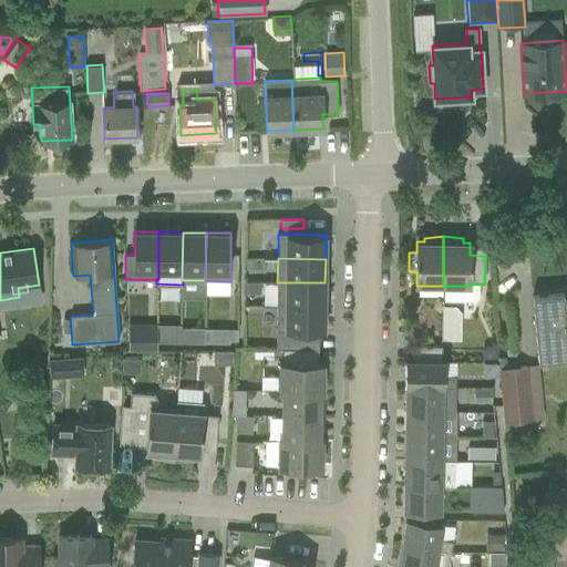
[(257,270),(257,259),(246,259),(246,270),(257,270)]
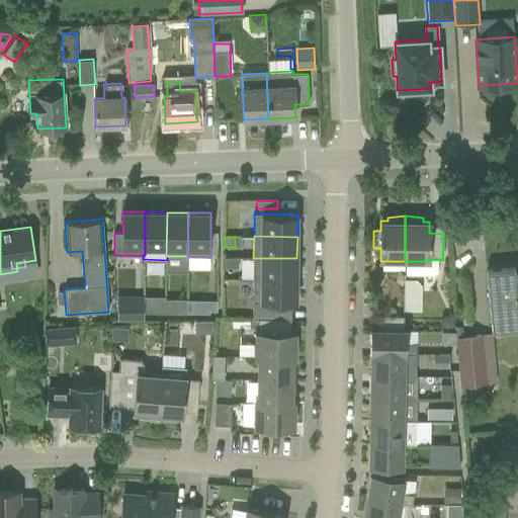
[(225,268),(238,268),(238,258),(225,258),(225,268)]
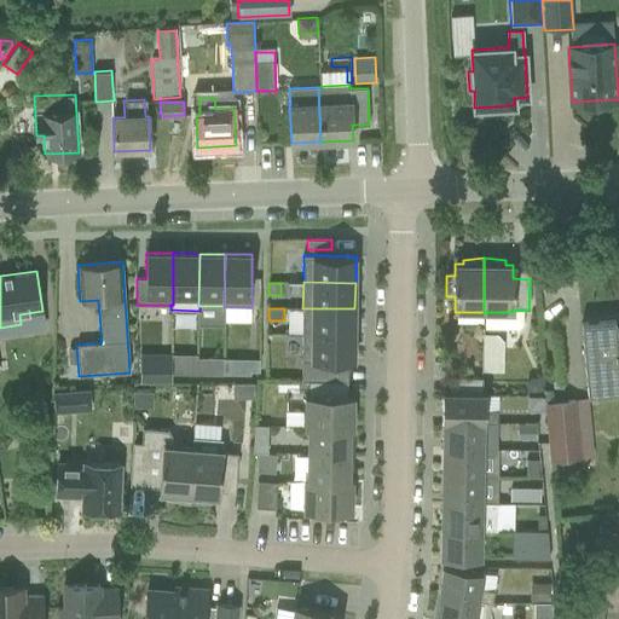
[(302,334),(354,335),(354,308),(302,308),(302,334)]
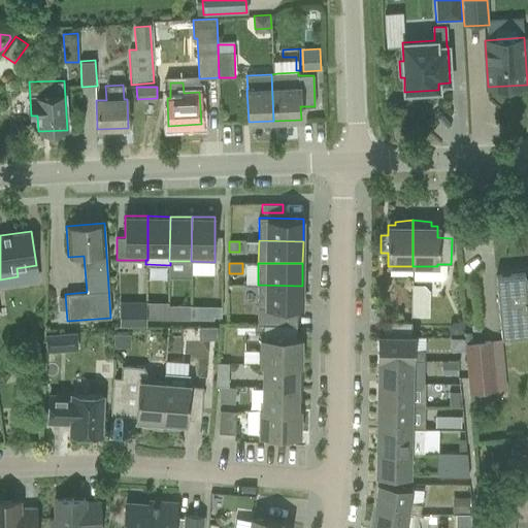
[(527,284),(526,284),(525,273),(496,276),(501,336),(527,333),(527,284)]
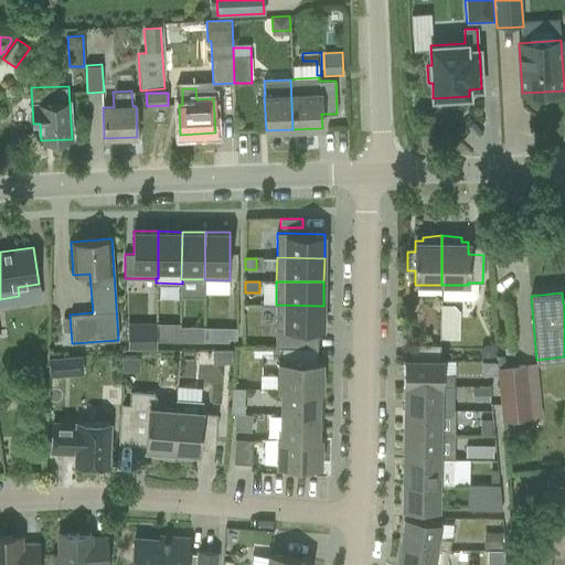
[(323,306),(276,305),(276,330),(323,330),(323,306)]
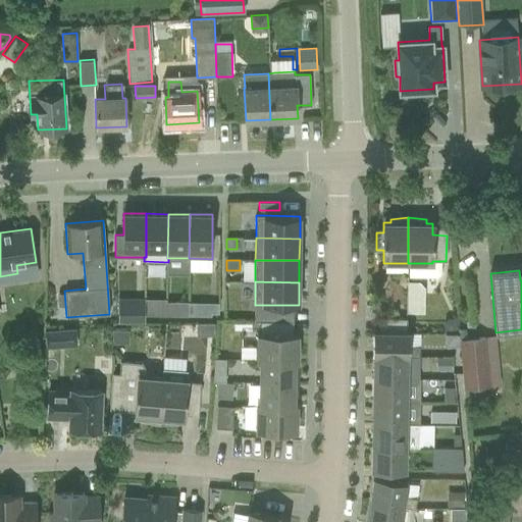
[(118,322),(145,322),(145,317),(145,298),(118,298),(118,322)]
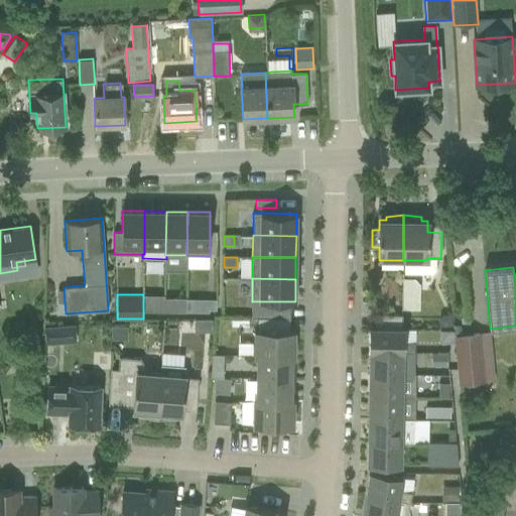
[(185,312),(186,299),(186,298),(175,298),(175,312),(185,312)]
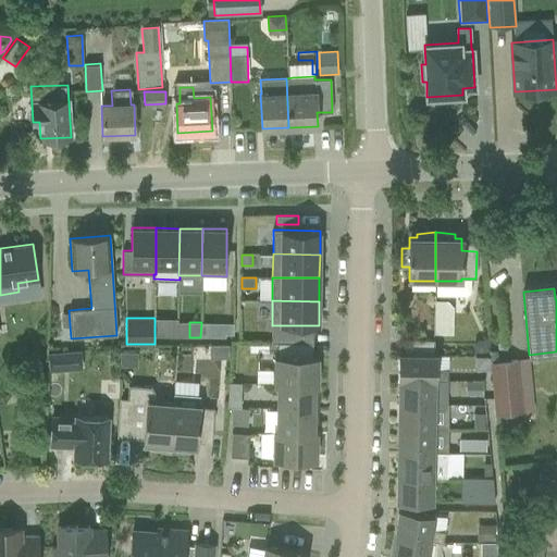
[(218,337),(225,337),(225,334),(233,334),(234,323),(233,323),(218,323),(218,337)]
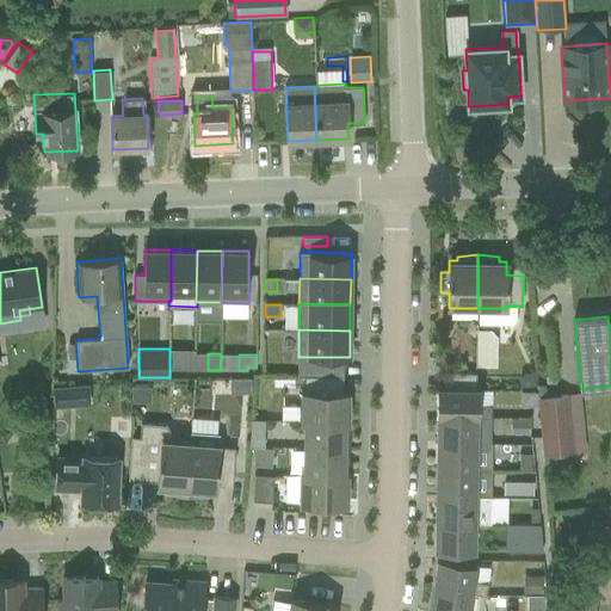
[(195,370),(195,360),(170,359),(170,370),(195,370)]
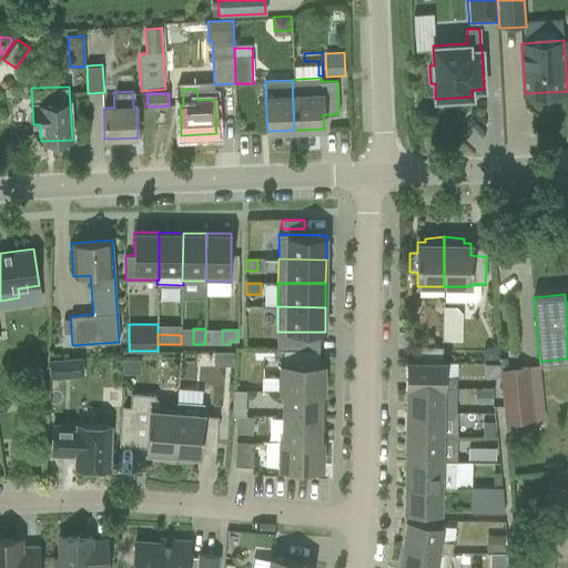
[(414,346),(414,362),(442,362),(442,347),(414,346)]
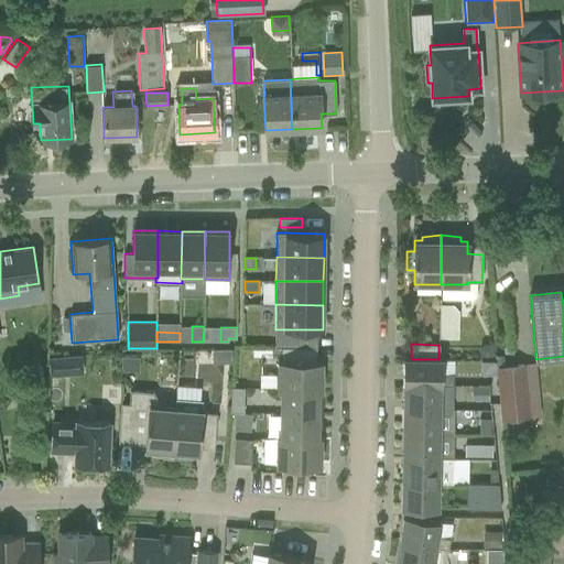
[(494,344),(484,344),(479,348),(479,359),(494,359),(494,344)]
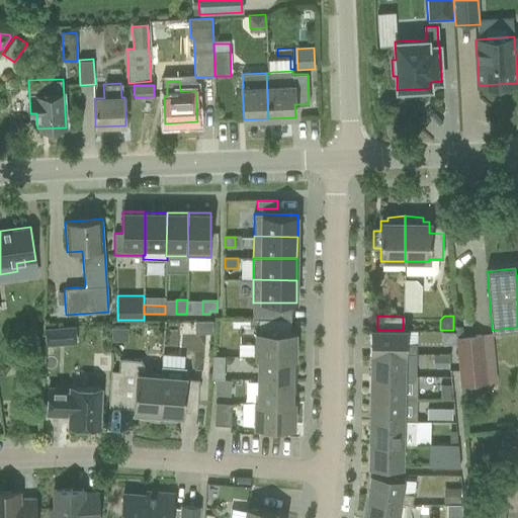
[(284,319),(259,319),(258,332),(254,332),(254,352),(295,352),(295,333),(284,333),(284,319)]
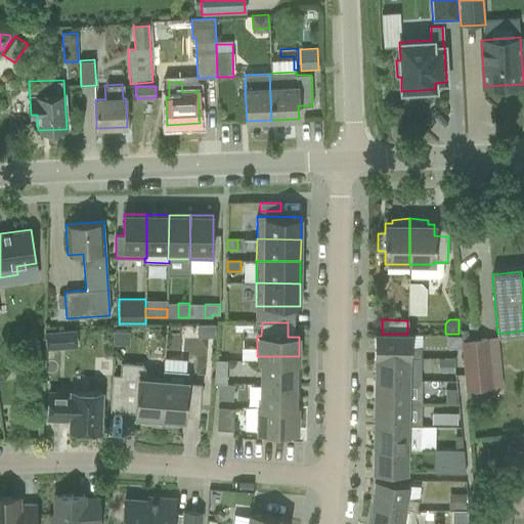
[(215,324),(197,324),(198,337),(215,337),(215,324)]
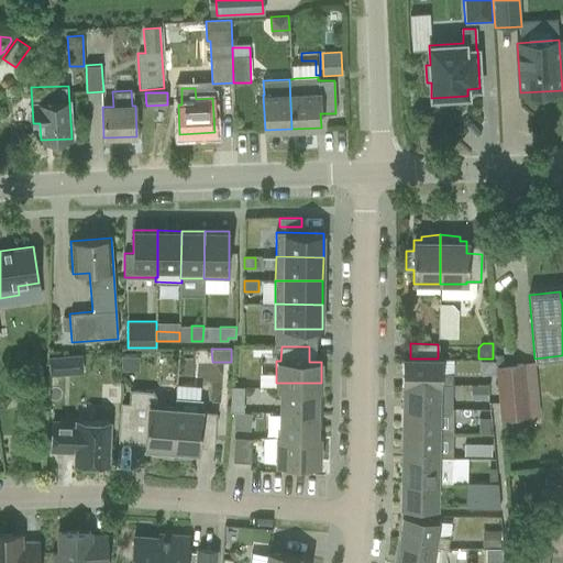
[(51,376),(67,375),(66,355),(50,356),(51,376)]
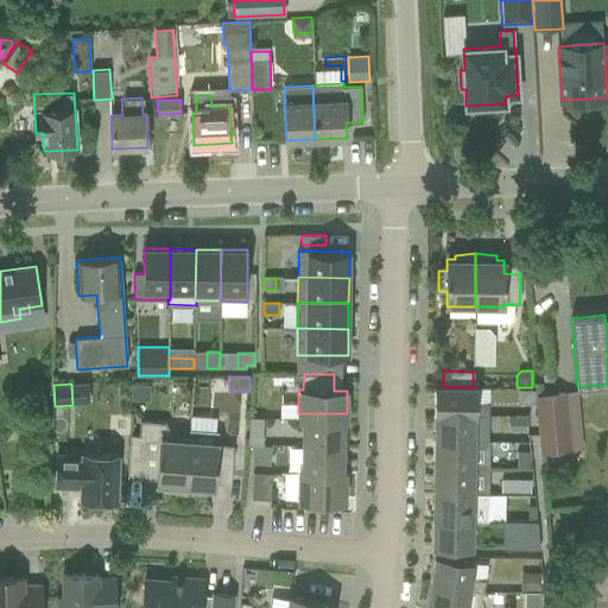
[(435,416),(436,416),(476,416),(488,416),(488,404),(473,404),(473,387),(443,387),(436,387),(435,416)]
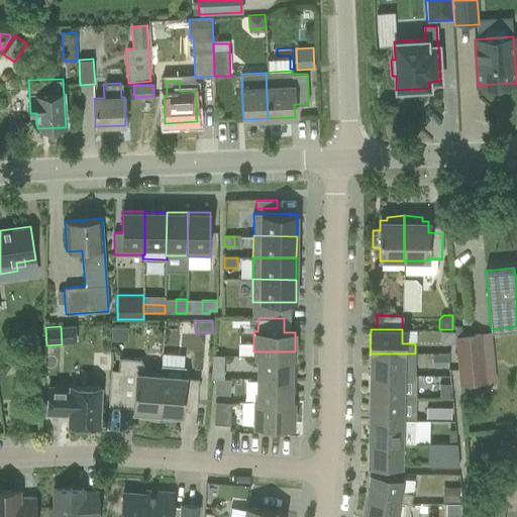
[(454,343),(454,330),(440,330),(440,343),(454,343)]
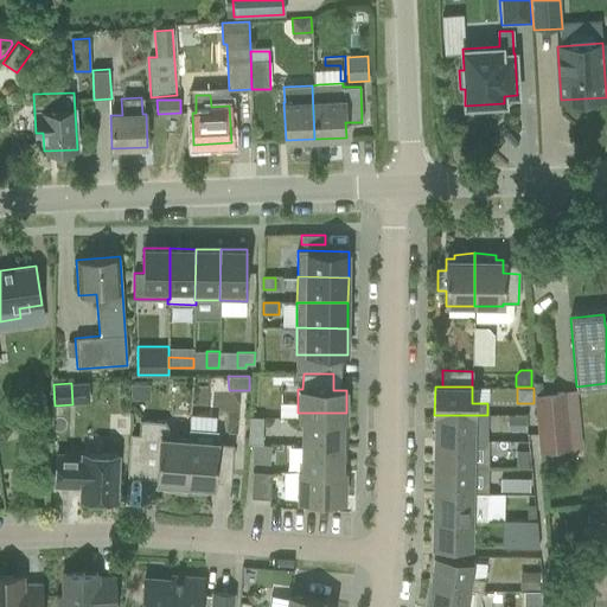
[(535,395),(540,452),(581,449),(577,391),(535,395)]
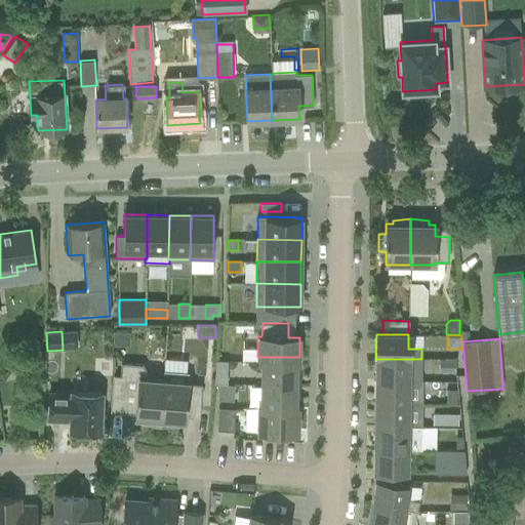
[(299,357),(257,357),(257,365),(260,365),(260,385),(292,386),(292,377),(298,377),(299,357)]
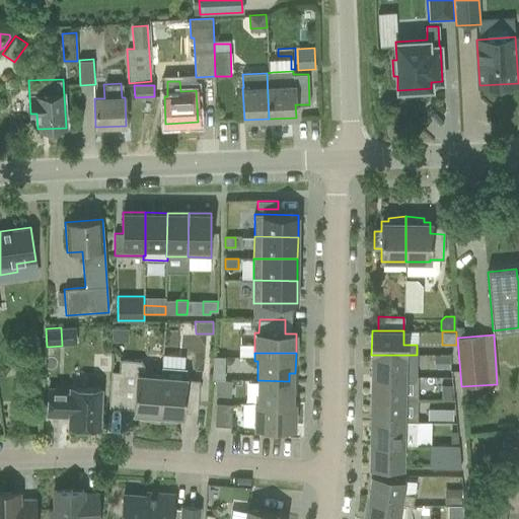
[(372,355),(372,376),(406,377),(406,355),(372,355)]
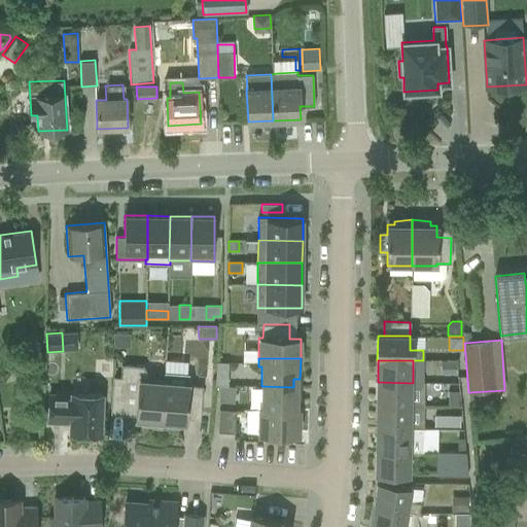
[(456,361),(442,361),(442,374),(456,374),(456,361)]
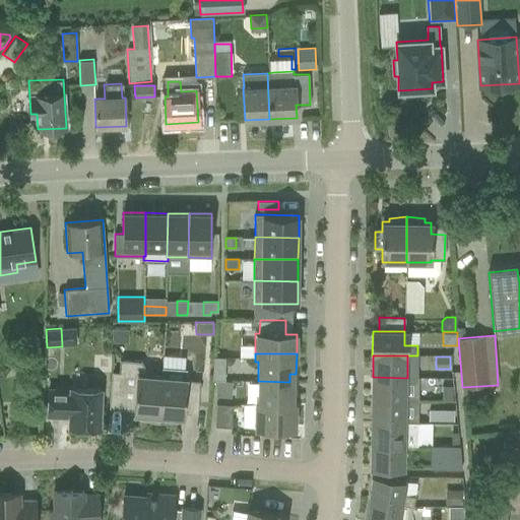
[(212,380),(224,380),(224,358),(213,358),(212,380)]
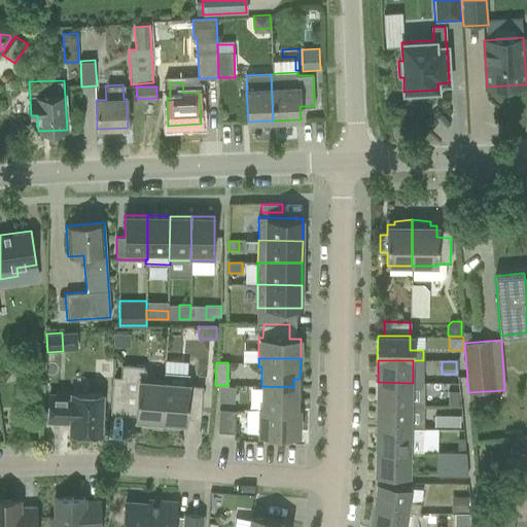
[(142,424),(161,427),(164,381),(149,380),(143,366),(123,365),(121,379),(125,380),(124,407),(137,408),(136,420),(143,420),(142,424)]
